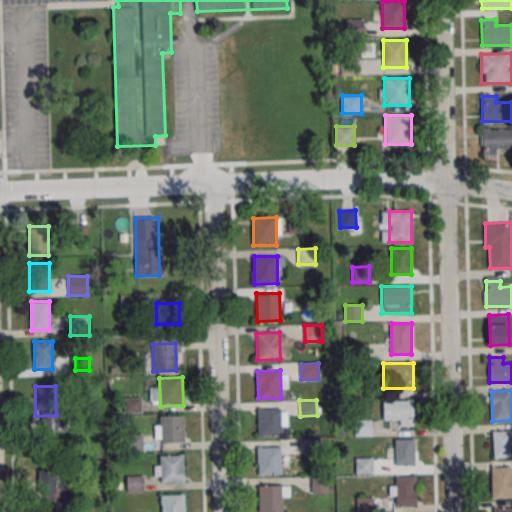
[(414,425),(414,400),(383,400),(383,425),(414,425)]
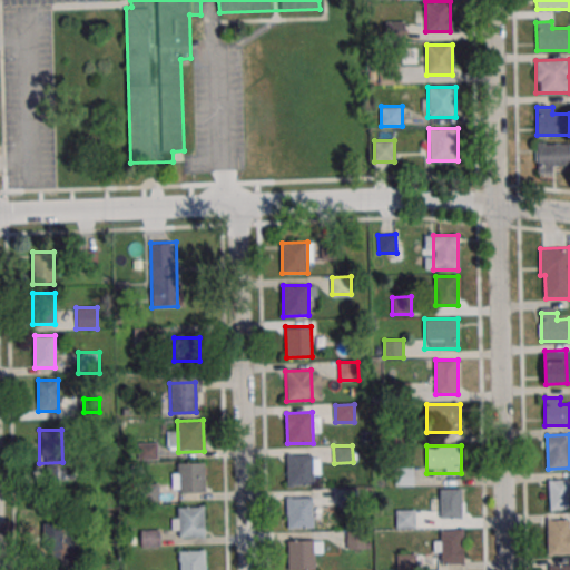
[(287,454),(313,453),(313,485),(288,487),(287,454)]
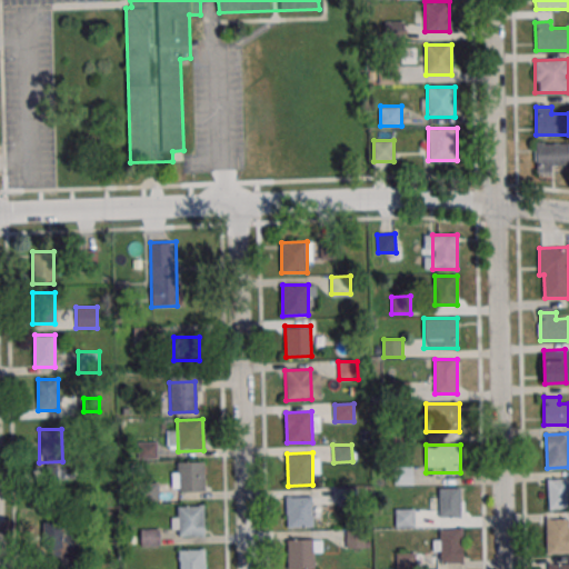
[(178,461),(203,461),(205,491),(179,492),(178,461)]
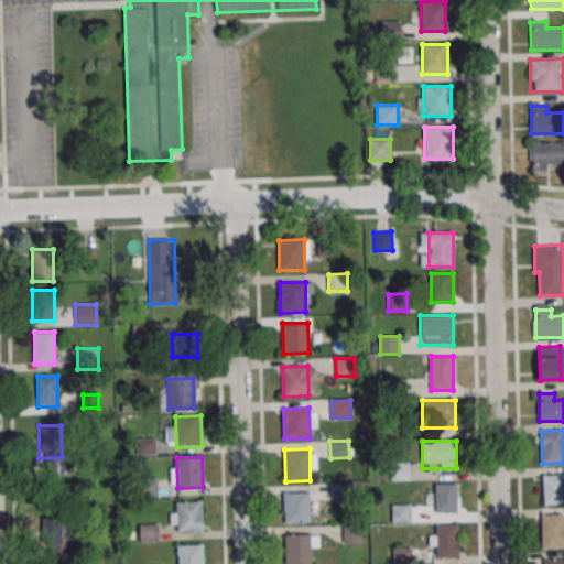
[(390,463),(409,462),(409,479),(390,479),(390,463)]
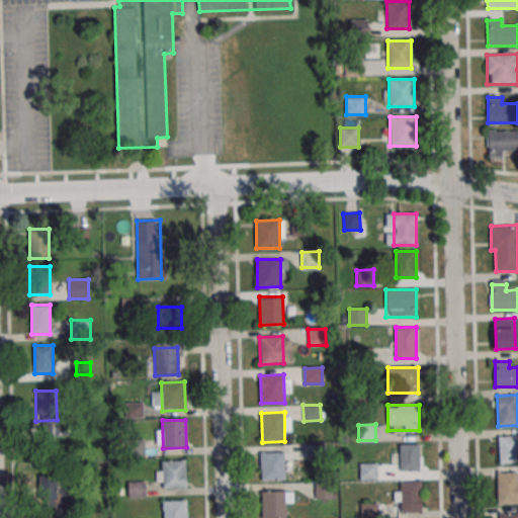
[(499,435),(517,435),(517,462),(500,463),(499,435)]
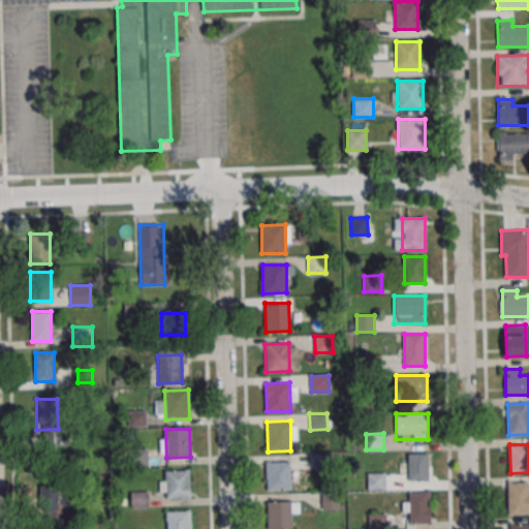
[(430,480),(430,454),(408,454),(408,462),(399,462),(399,480),(430,480)]
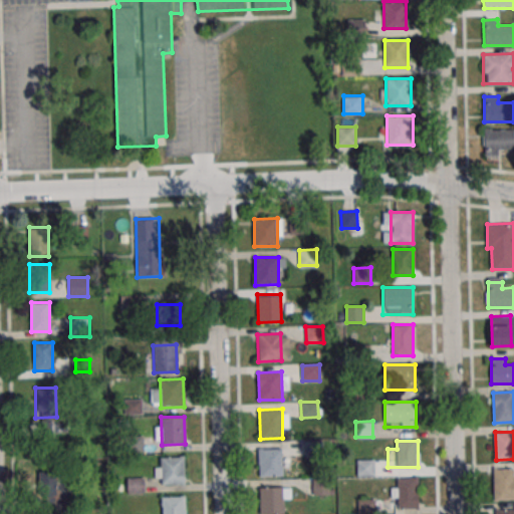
[(259,449),(282,448),(283,477),(260,478),(259,449)]
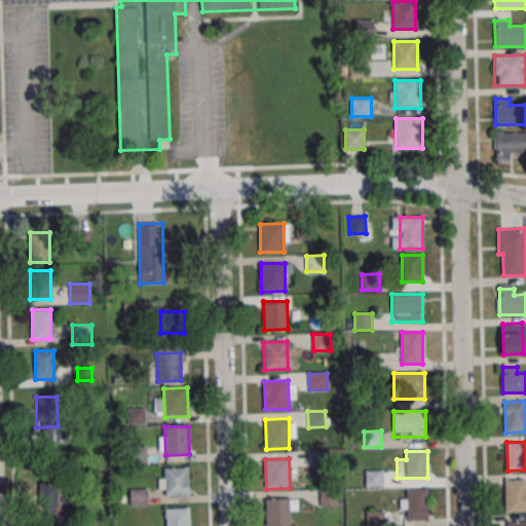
[(164,467),(188,466),(188,495),(164,496),(164,467)]
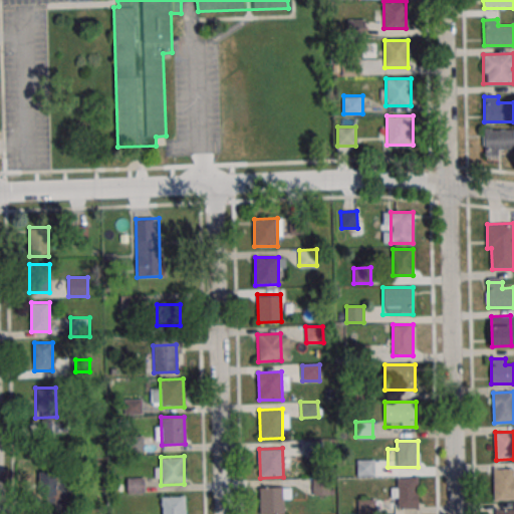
[(356,460),(373,459),(374,475),(357,475),(356,460)]
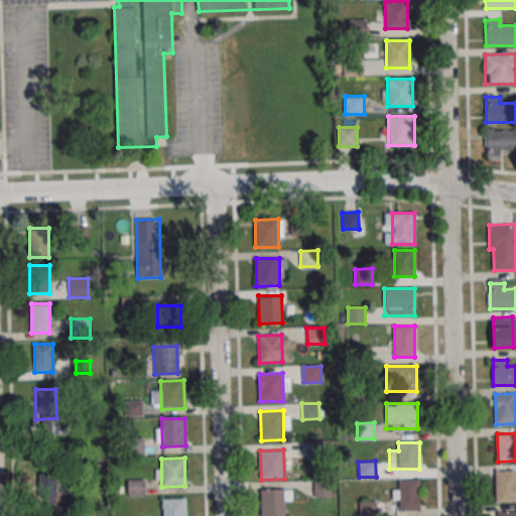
[(515,470),(495,471),(496,501),(515,500),(515,470)]
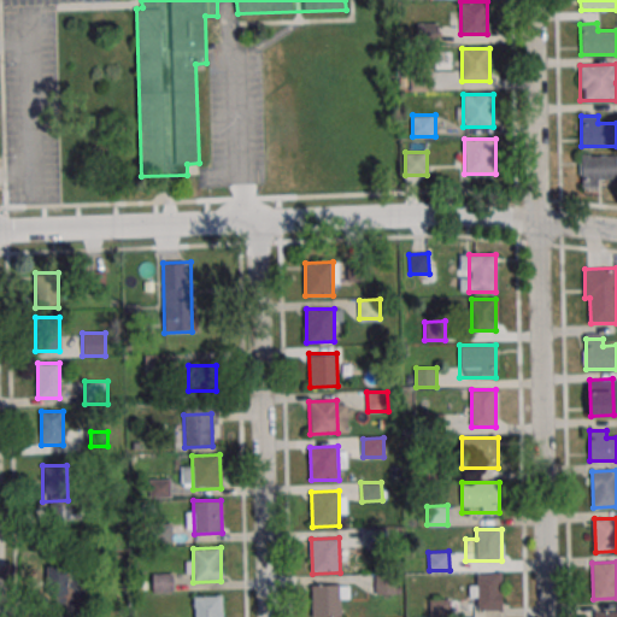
[(47,605),(78,605),(78,565),(47,565),(47,605)]
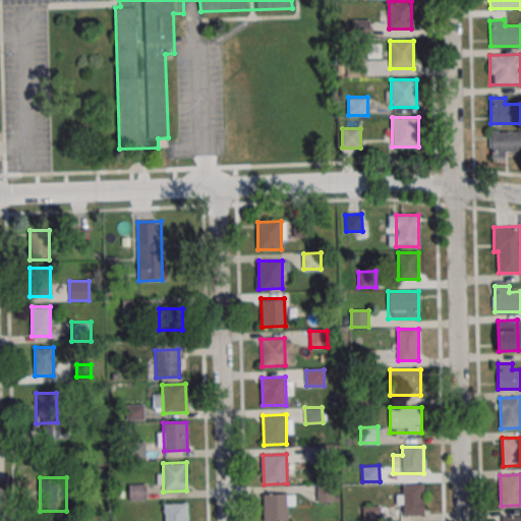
[(128,484),(146,484),(146,500),(128,501),(128,484)]
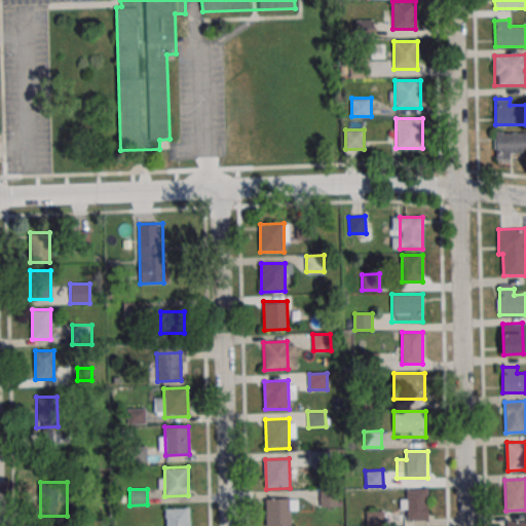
[(427,489),(402,489),(402,510),(406,510),(406,520),(427,520),(427,489)]
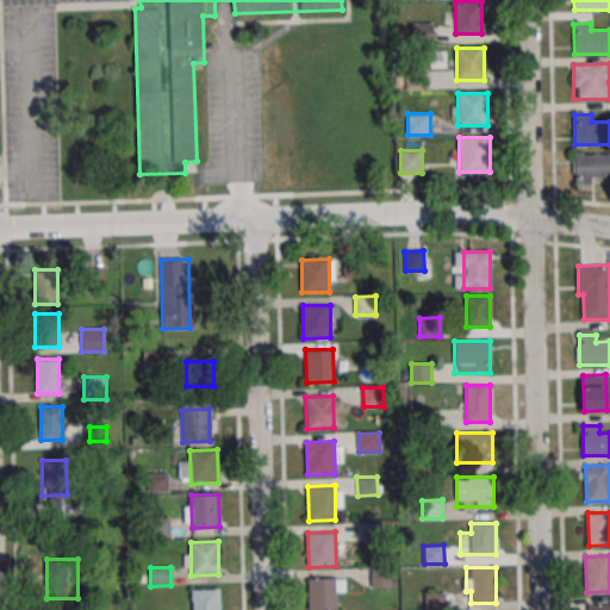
[(309,609),(309,578),(336,578),(336,609),(309,609)]
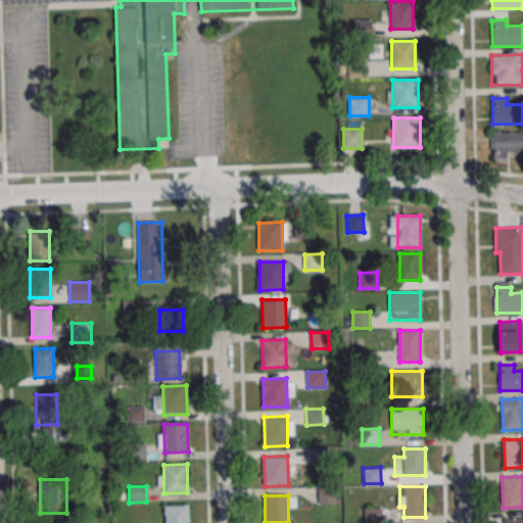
[(164,522),(164,505),(188,504),(188,522),(164,522)]
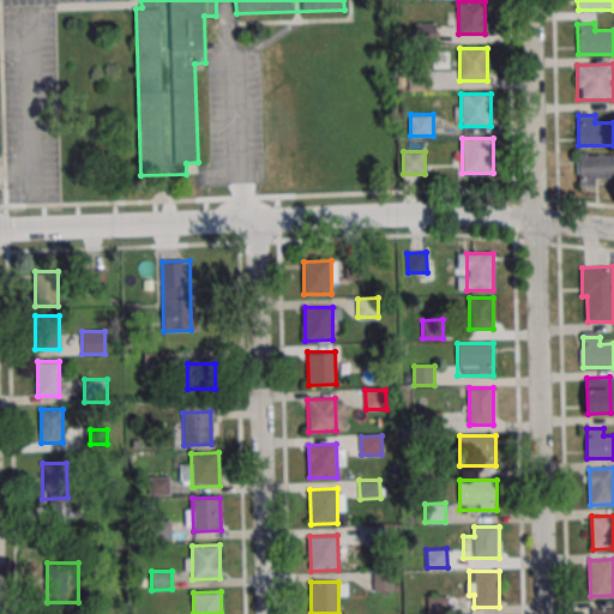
[(428,613),(428,597),(449,596),(449,613),(428,613)]
